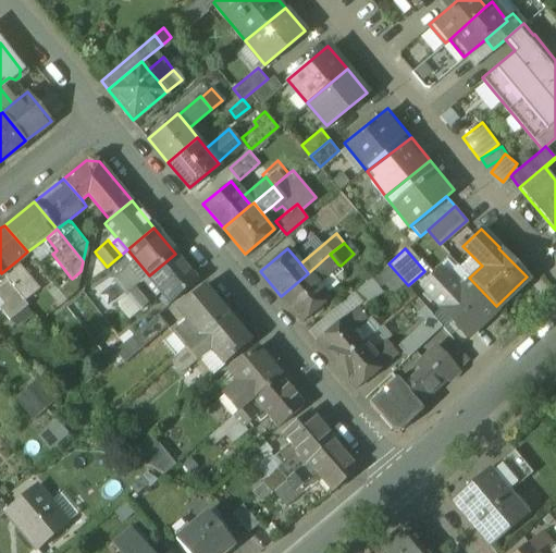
[(175,254),(149,275),(172,303),(197,280),(175,254)]
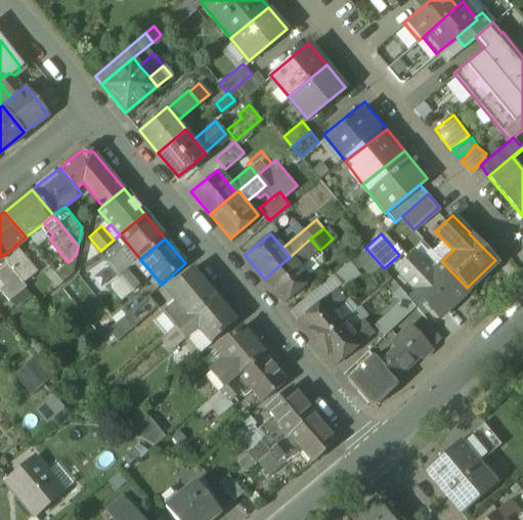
[(310,239),(290,257),(297,266),(318,249),(310,239)]
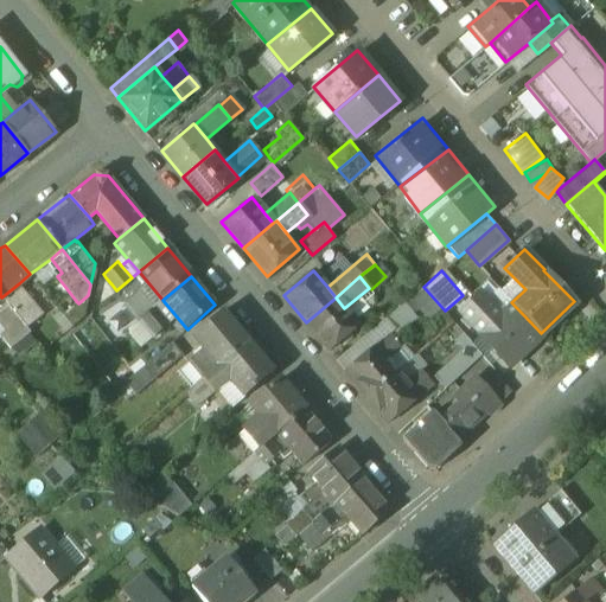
[(113,286),(106,277),(100,282),(107,292),(113,286)]
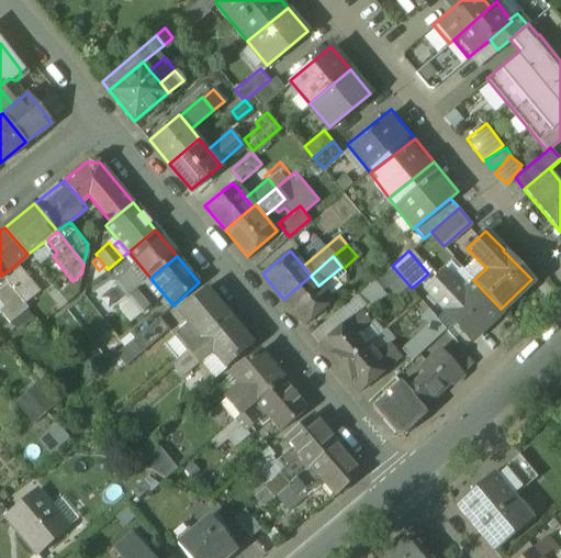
[(18,263),(1,276),(8,283),(21,274),(18,263)]
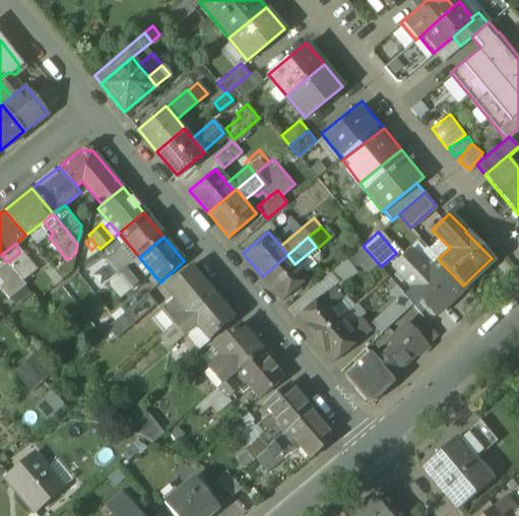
[(132,263),(121,250),(109,260),(112,263),(120,273),(132,263)]
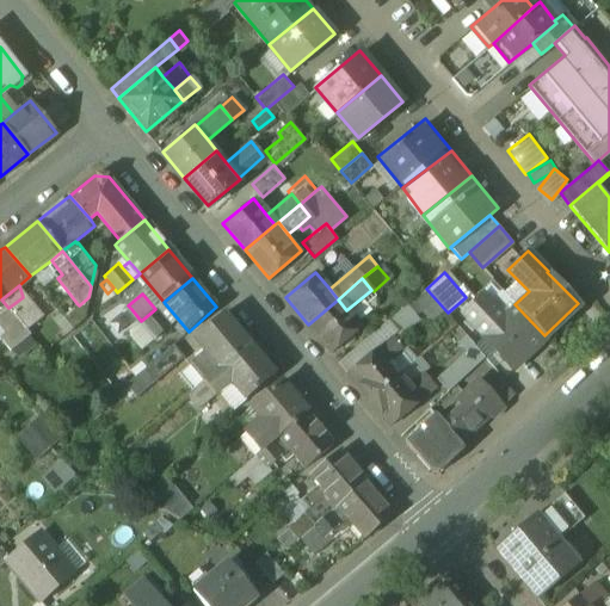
[(503,315),(481,294),(462,311),(484,334),(482,336),(511,366),(544,335),(515,304),(503,315)]
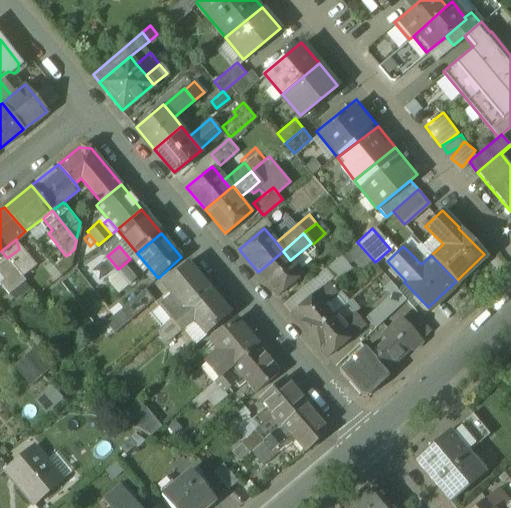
[(19,249),(7,258),(17,270),(29,261),(19,249)]
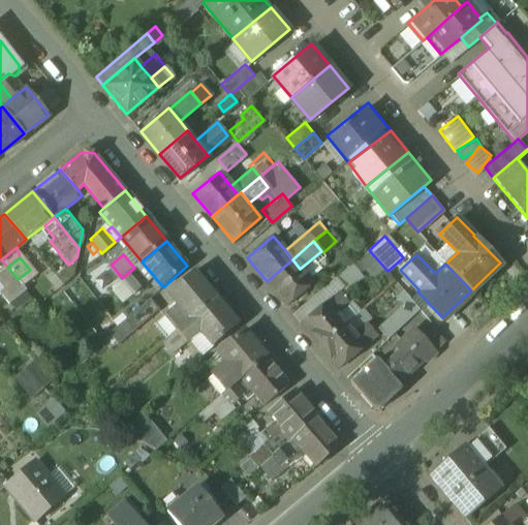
[(73,273),(76,257),(68,265),(67,264),(63,267),(70,275),(73,273)]
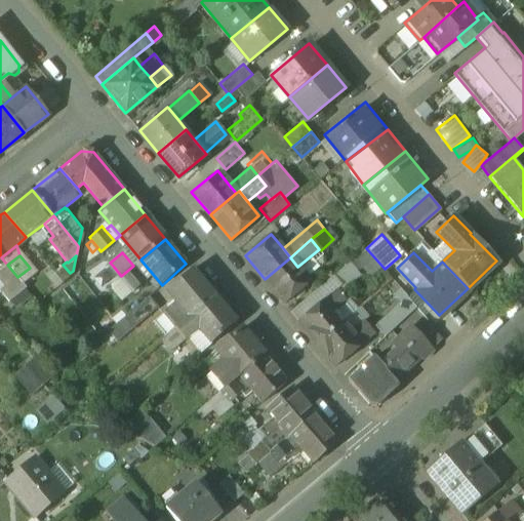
[(290,257),(265,279),(284,303),(310,281),(297,267),(290,257)]
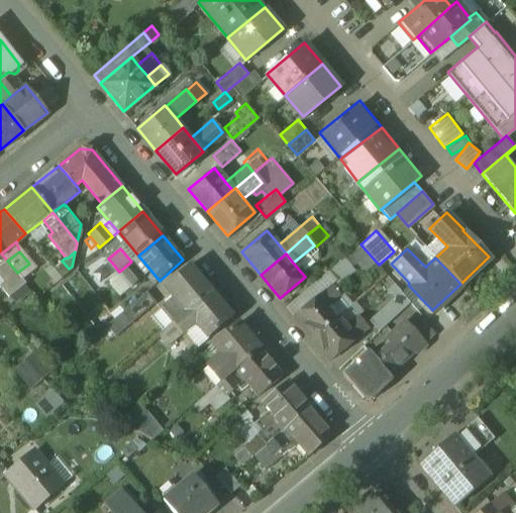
[(344,258),(327,272),(334,281),(352,266),(344,258)]
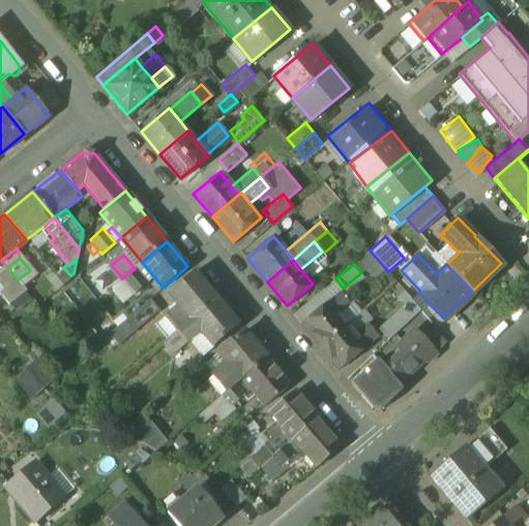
[(7,267),(0,272),(0,283),(5,290),(18,280),(7,267)]
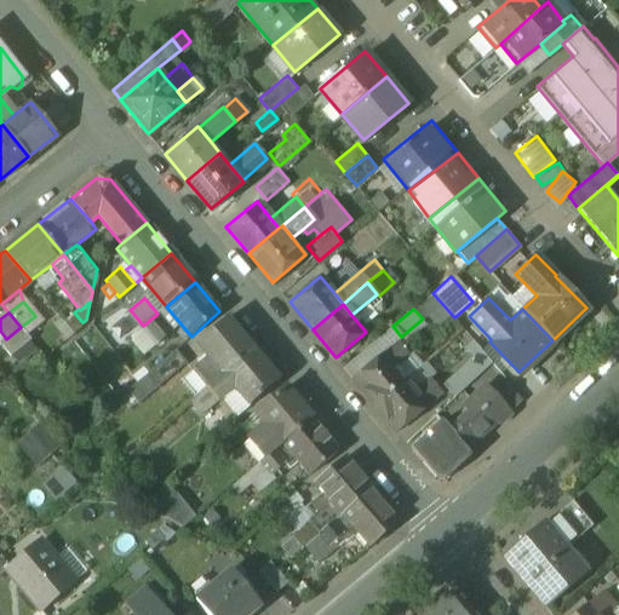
[(143,326),(133,314),(127,319),(137,331),(143,326)]
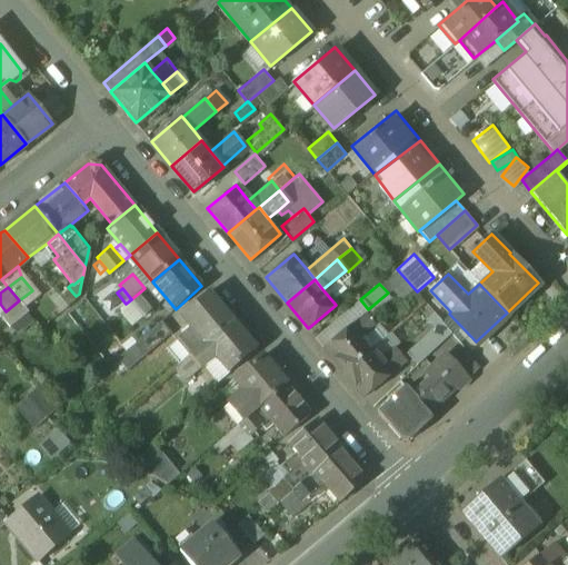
[(145,288),(131,299),(137,306),(145,315),(158,304),(145,288)]
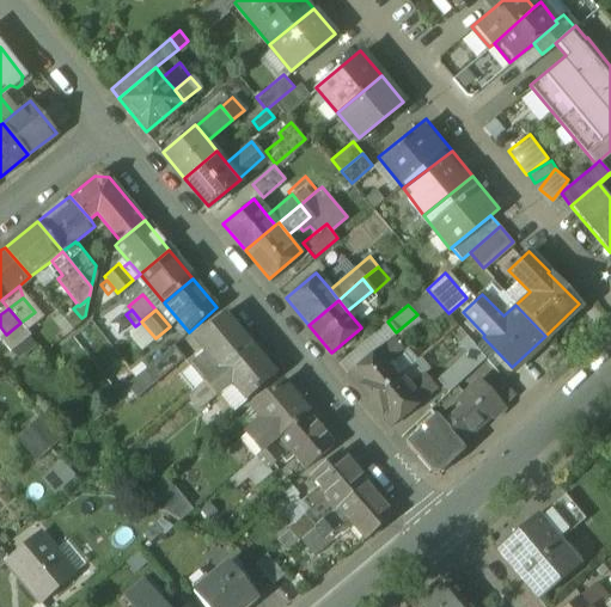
[(35,312),(20,323),(26,330),(40,318),(35,312)]
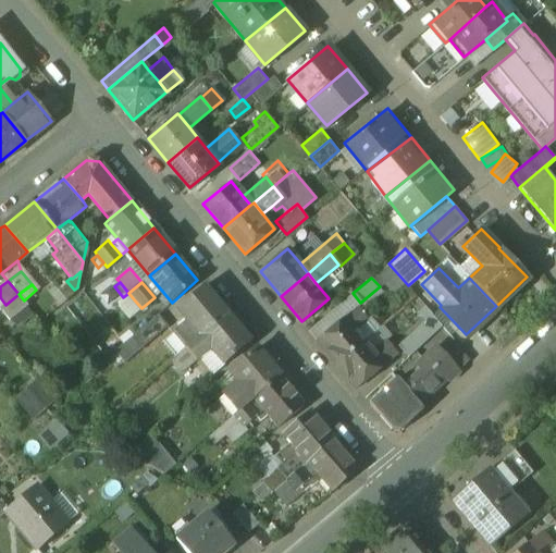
[(204,287),(177,308),(187,320),(201,336),(226,315),(204,287)]
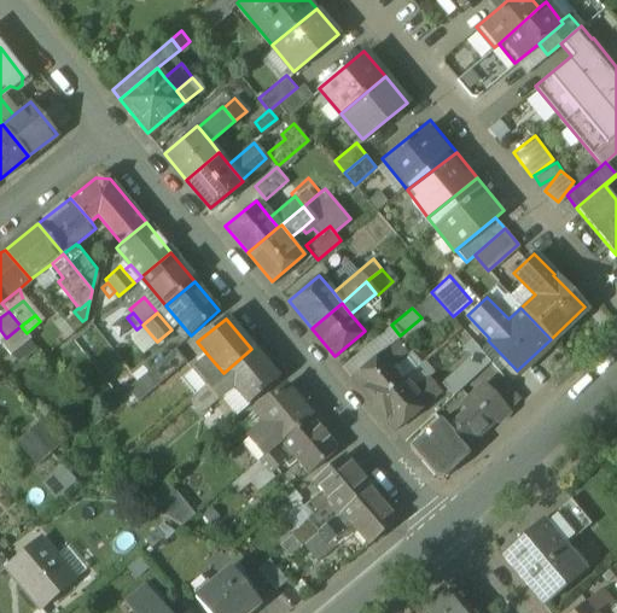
[(149,332),(143,325),(137,330),(143,337),(149,332)]
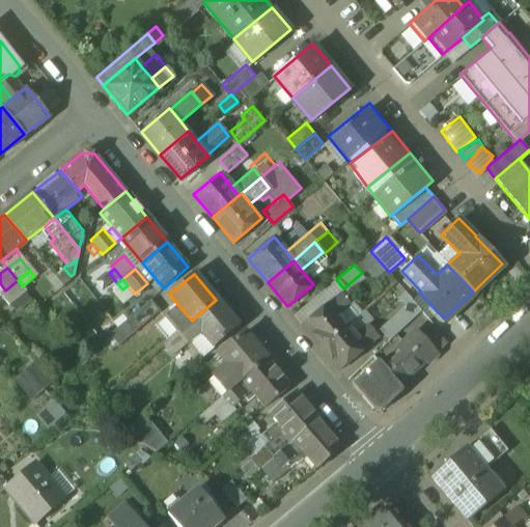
[(18,280),(5,290),(10,297),(23,286),(18,280)]
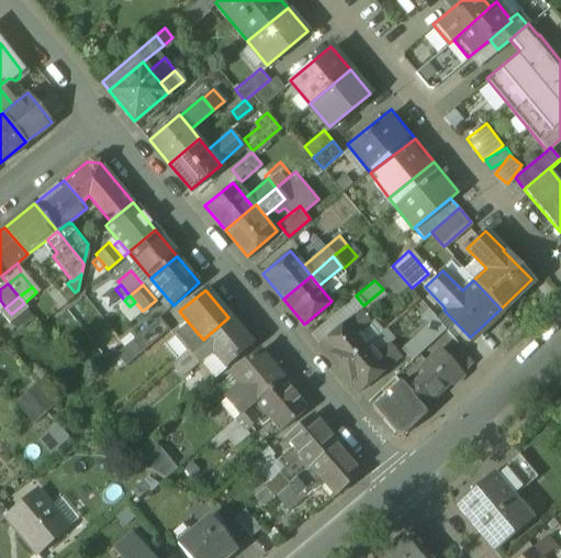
[(401,300),(384,313),(391,322),(407,309),(401,300)]
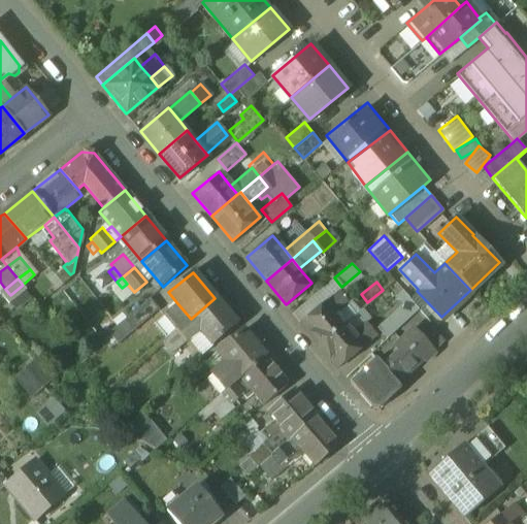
[(161,287),(151,293),(161,308),(171,302),(161,287)]
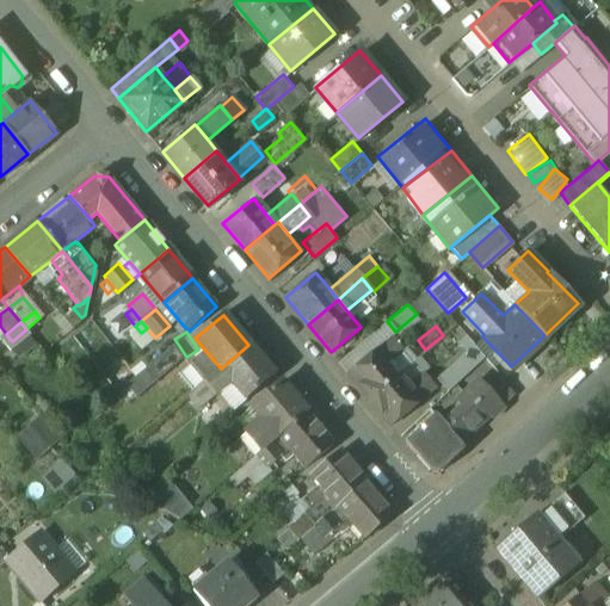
[(392,335),(377,347),(389,362),(404,350),(392,335)]
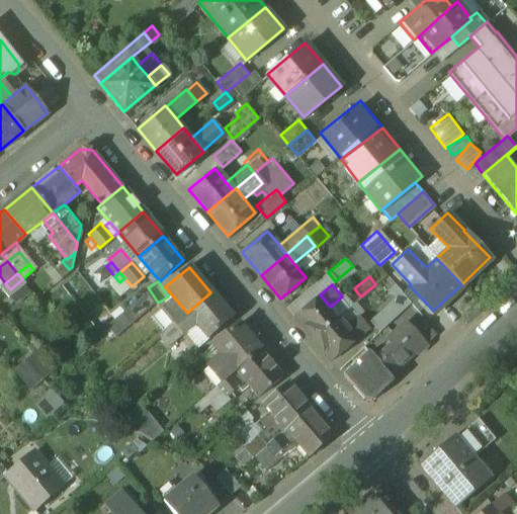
[(114,334),(156,302),(147,289),(105,322),(114,334)]
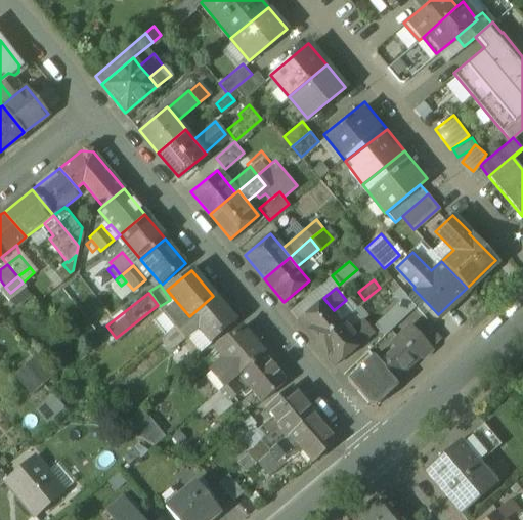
[(406,295),(375,326),(383,334),(415,305),(406,295)]
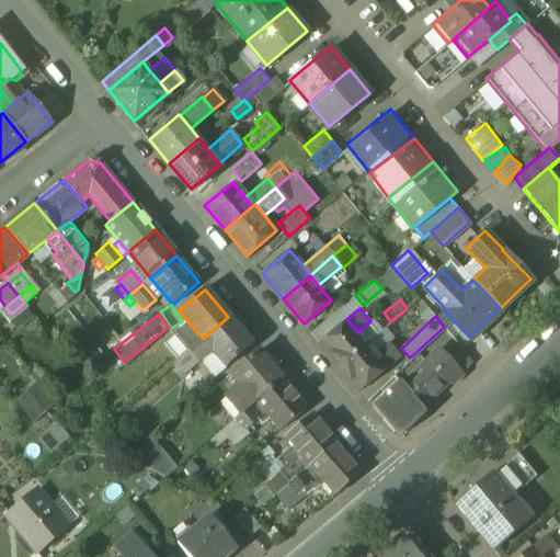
[(251,345),(228,317),(203,339),(217,355),(227,366),(251,345)]
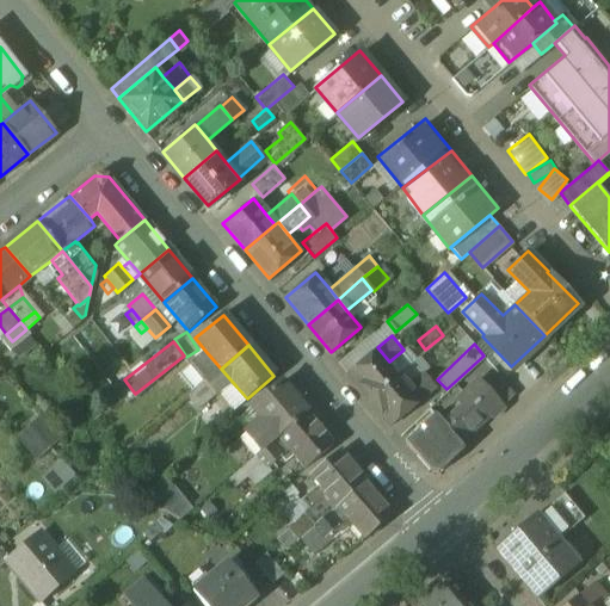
[(377,346),(347,371),(359,384),(358,385),(368,397),(398,372),(389,362),(377,347),(377,346)]
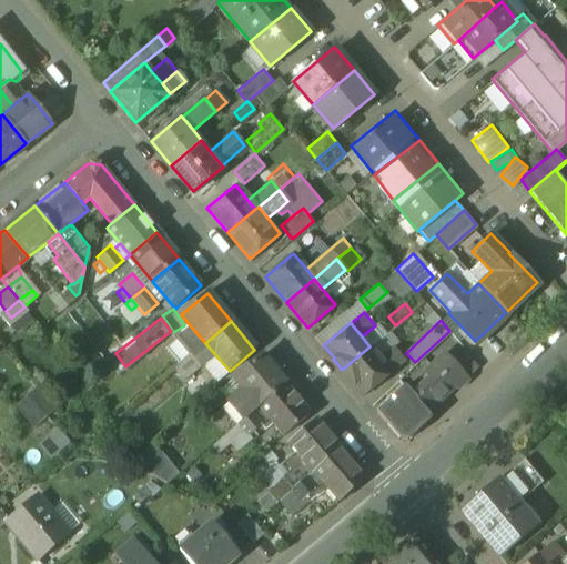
[(205,343),(191,326),(184,332),(189,339),(198,349),(205,343)]
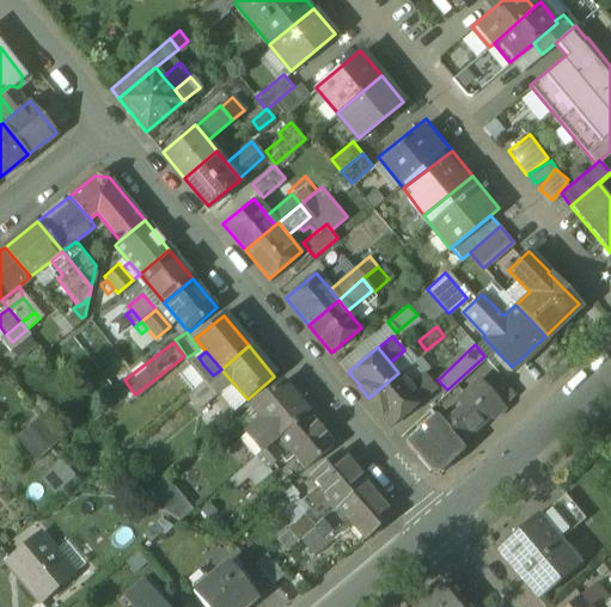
[(196,371),(190,375),(200,387),(213,375),(203,365),(196,371)]
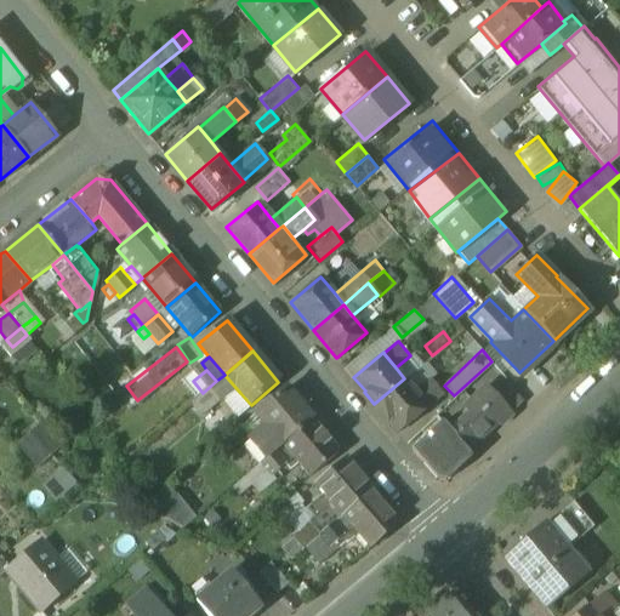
[(194,371),(188,376),(193,381),(199,376),(194,371)]
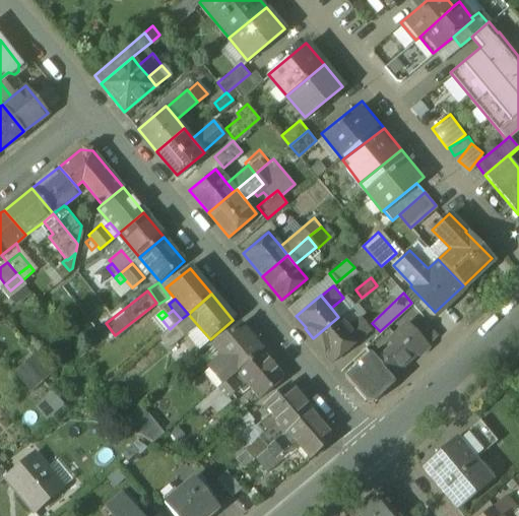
[(201,329),(188,314),(181,319),(191,330),(194,334),(201,329)]
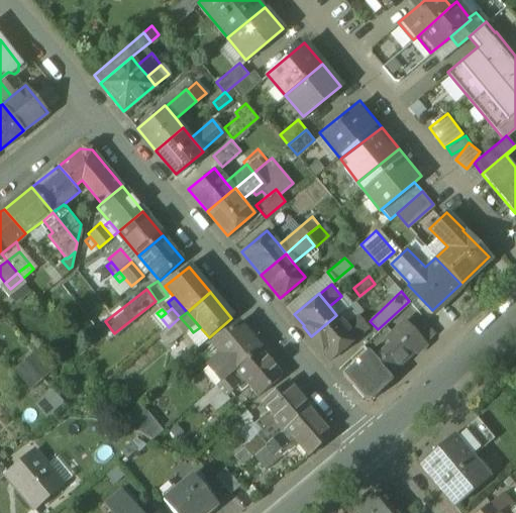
[(157,313),(143,324),(155,338),(169,327),(161,317),(157,313)]
